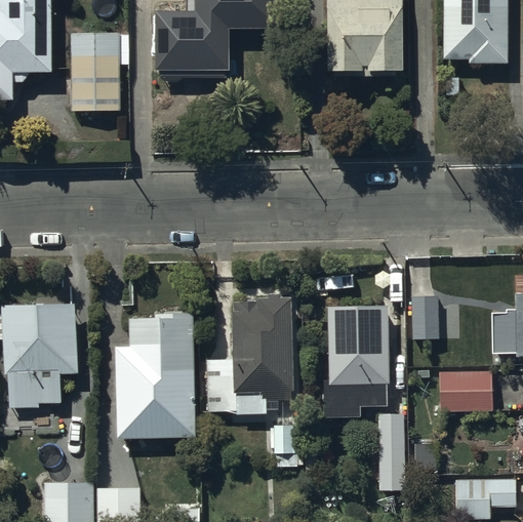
[(52,73),(50,0),(0,0),(0,73),(6,82),(24,82),(27,74),(52,73)]
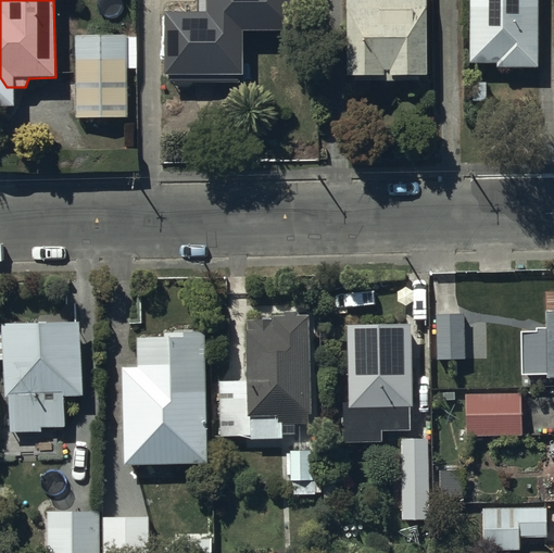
[(204,0),(204,9),(162,9),(163,72),(241,71),(241,27),(293,27),(292,0),(204,0)]
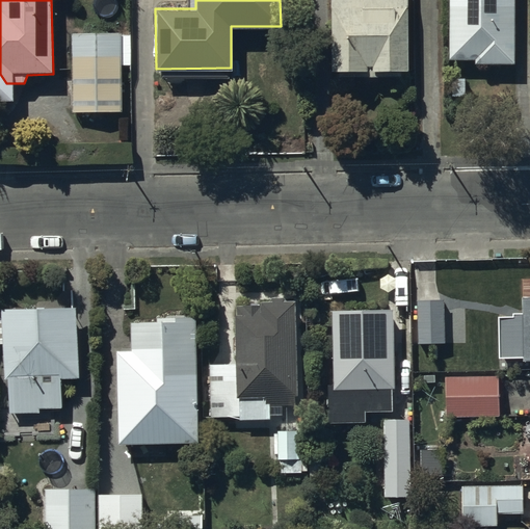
[(409,72),(407,0),(332,0),(333,73),(409,72)]
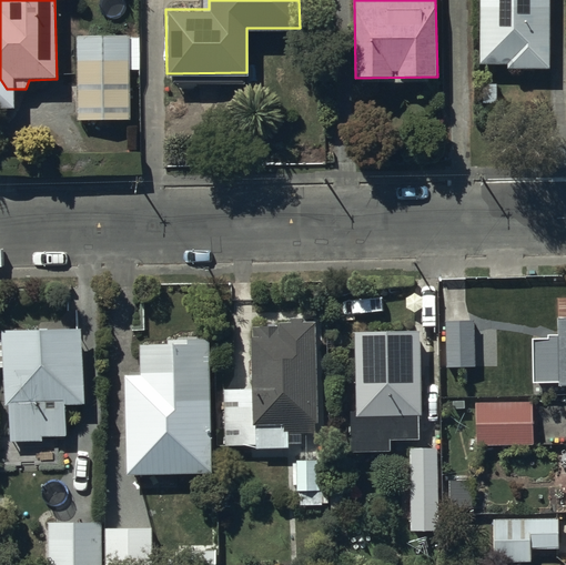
[(479,0),(479,64),(507,64),(507,69),(549,69),(548,0),(479,0)]
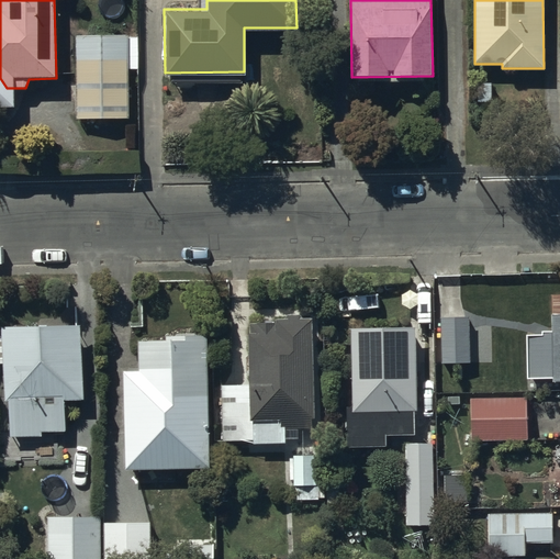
[(126,35),(76,35),(77,119),(126,119),(126,35)]
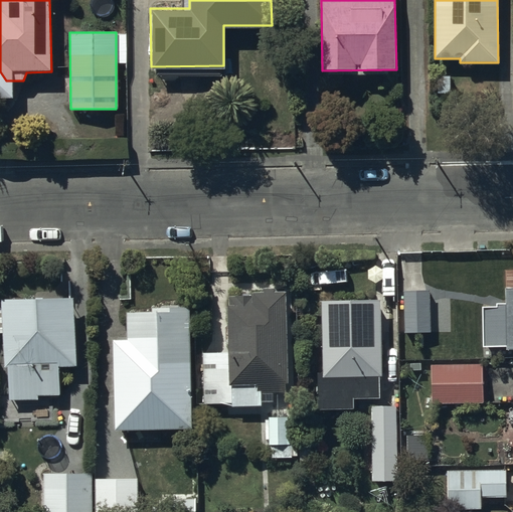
[(512,348),(512,287),(505,287),(506,302),(496,302),(496,306),(482,306),(483,347),(506,346),(506,349),(512,348)]
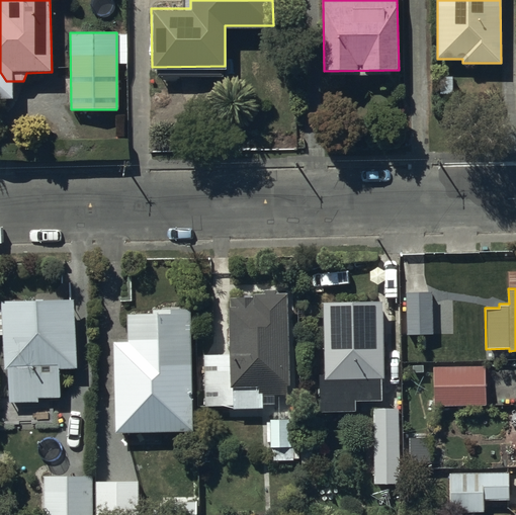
[(274,395),(289,395),(288,295),(281,295),(281,289),(264,290),(264,295),(244,295),(244,298),(229,298),(230,329),(226,329),(226,345),(230,345),(230,353),(204,354),(204,400),(209,400),(209,405),(233,405),(233,409),(262,409),(262,403),(274,403),(274,395)]
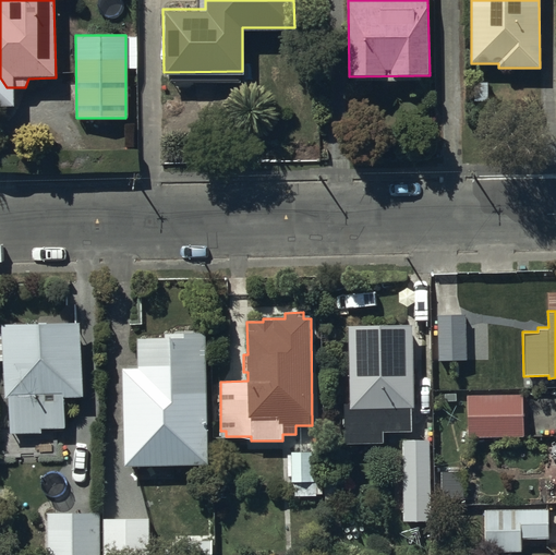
[(466,359),(466,314),(437,314),(437,359),(466,359)]
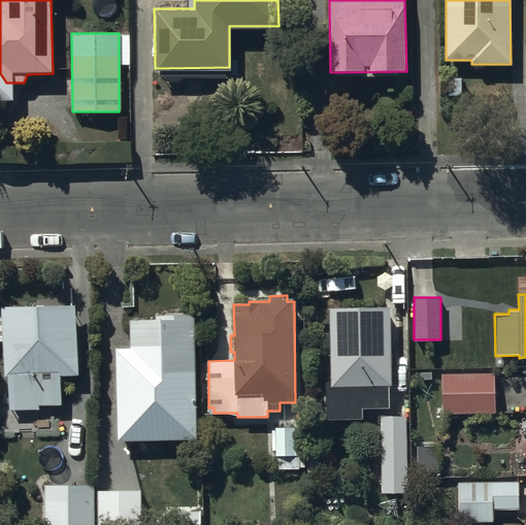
[(76,374),(74,305),(1,307),(4,376),(7,376),(8,411),(38,409),(38,405),(61,404),(61,375),(76,374)]
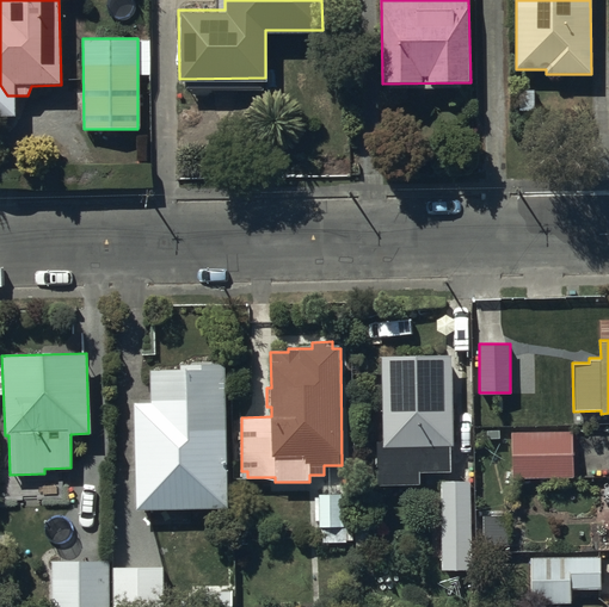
[(419,471),(449,471),(449,445),(451,445),(450,355),(381,357),(382,444),(376,444),(377,485),(419,485),(419,471)]
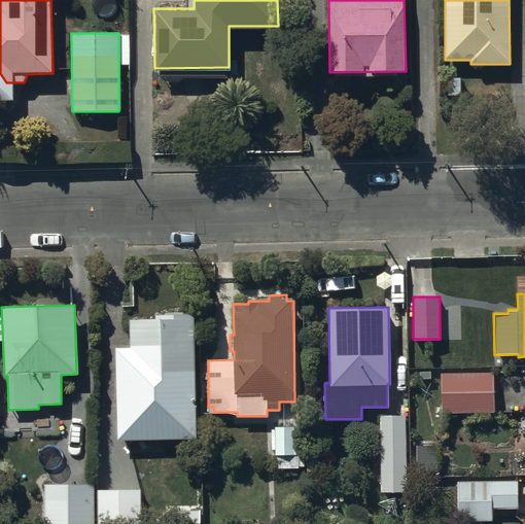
[(197,439),(194,314),(129,316),(130,347),(115,348),(117,441),(197,439)]
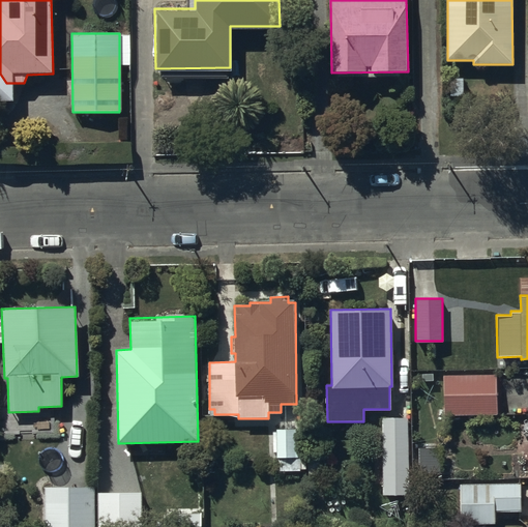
[(496,413),(495,373),(443,374),(444,414),(496,413)]
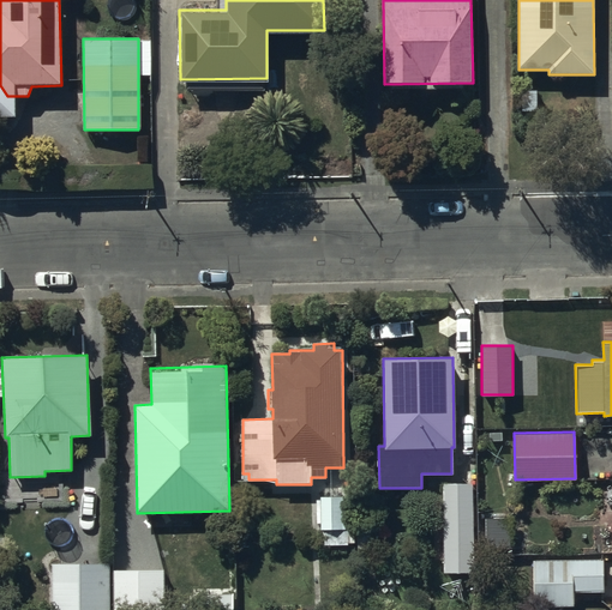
[(444,484),(444,548),(447,548),(447,569),(462,569),(462,548),(472,548),(471,484),(444,484)]
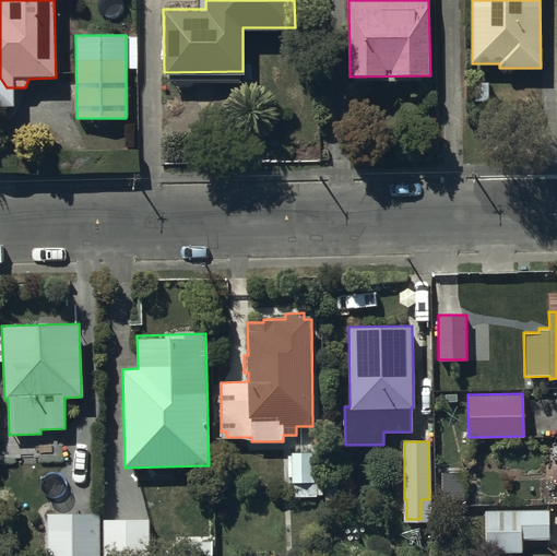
[(463,472),(440,472),(440,498),(463,498),(463,472)]
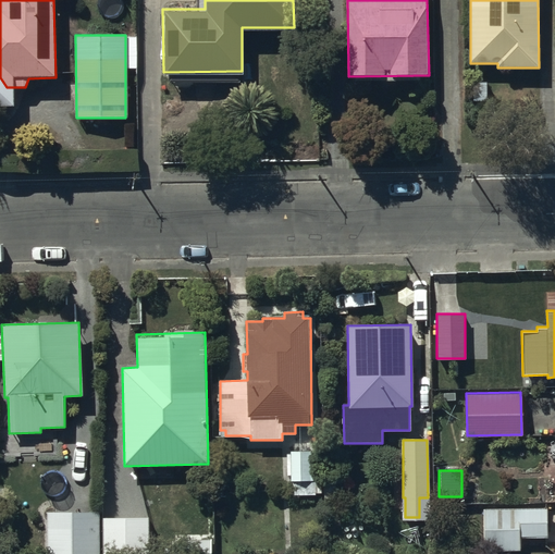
[(546,537),(546,508),(486,509),(488,548),(519,548),(519,536),(546,537)]
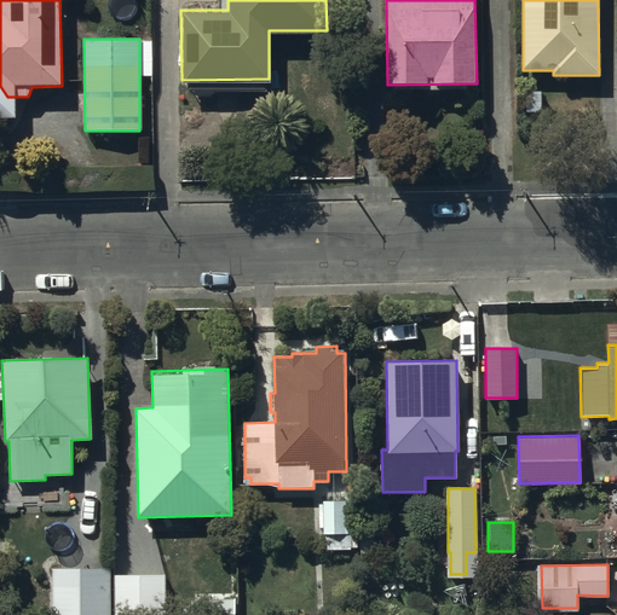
[(109,614),(110,568),(51,568),(51,614),(109,614)]
